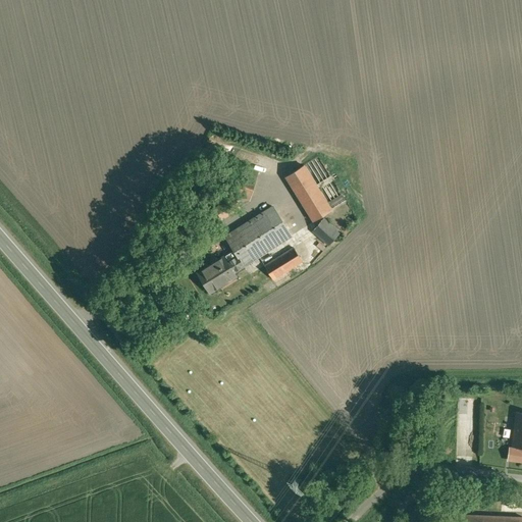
[(346,200),(317,155),(303,164),(330,209),(346,200)]
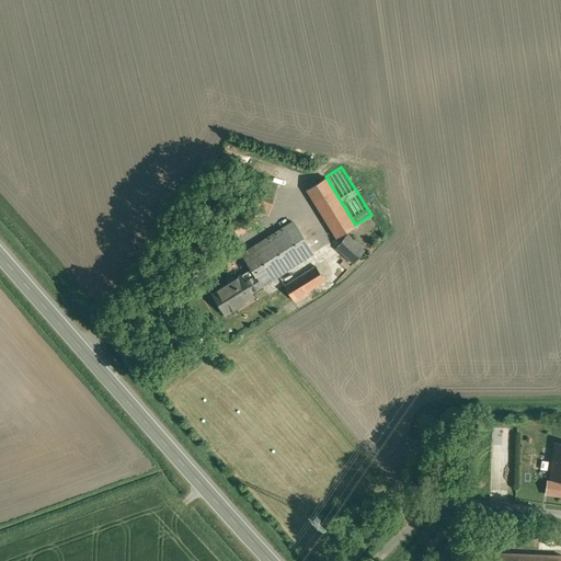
[(355,225),(325,176),(306,190),(336,237),(355,225)]
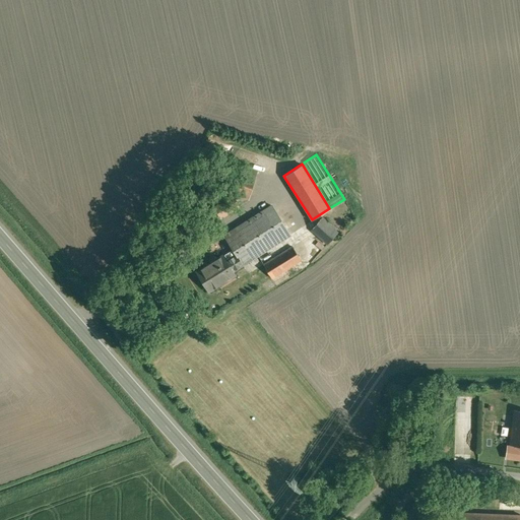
[(255,179),(232,171),(224,193),(248,200),(255,179)]
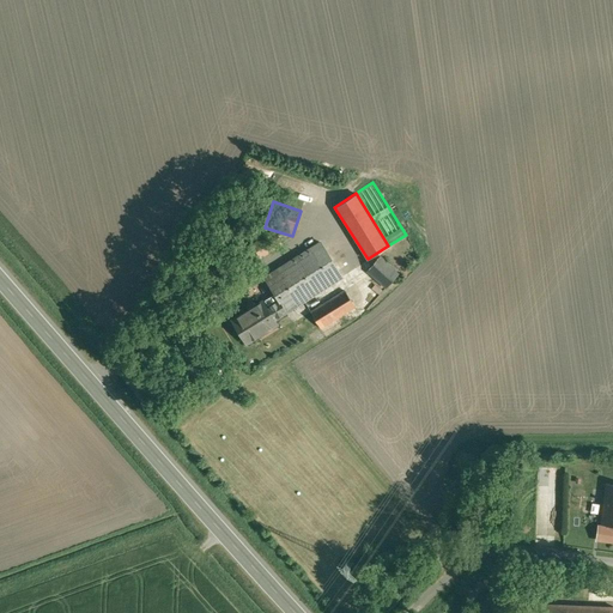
[(274,231),(252,246),(260,258),(283,243),(274,231)]
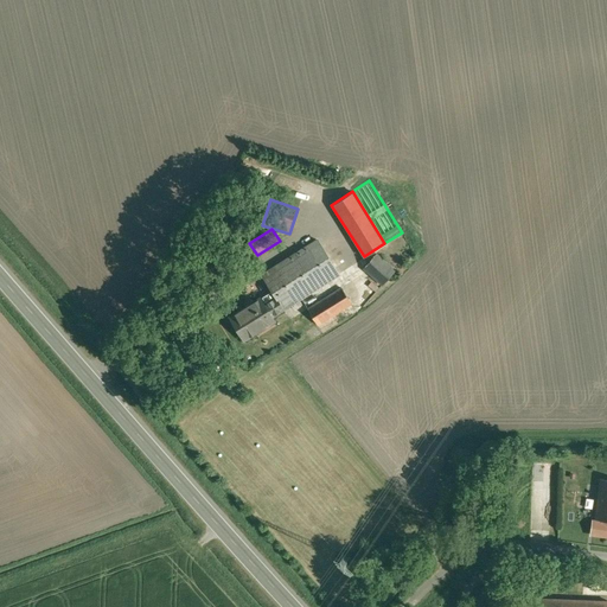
[(318,240),(262,275),(276,298),(283,308),(283,310),(339,274),(318,240)]
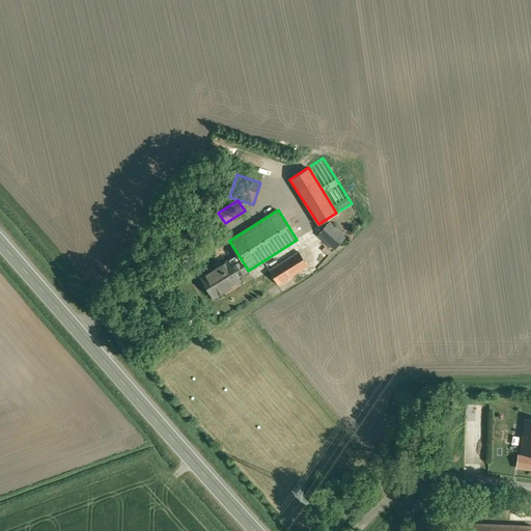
[(344,239),(328,224),(318,234),(335,249),(344,239)]
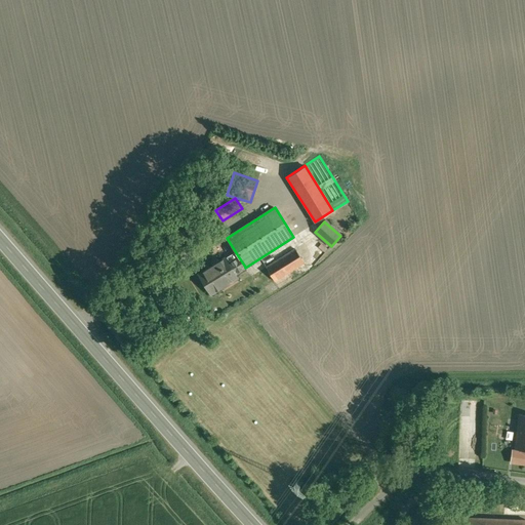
[(295,249),(266,267),(275,281),(304,263),(295,249)]
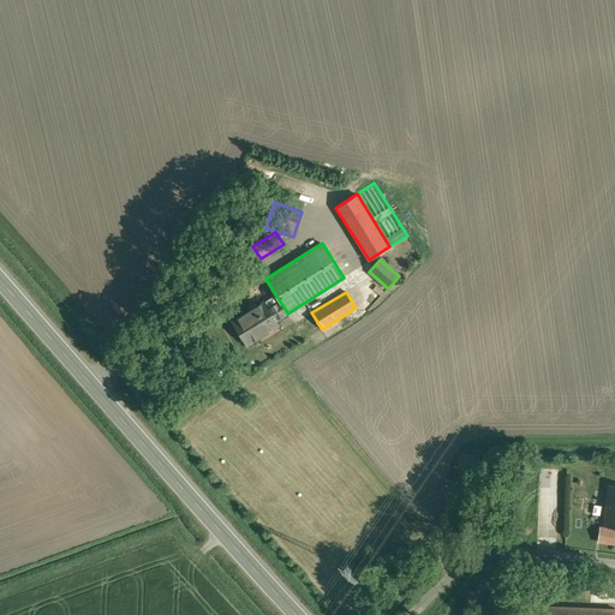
[(263,303),(233,322),(246,345),(257,339),(255,336),(275,323),(276,326),(278,326),(275,321),(287,312),(280,302),(268,309),(263,303)]
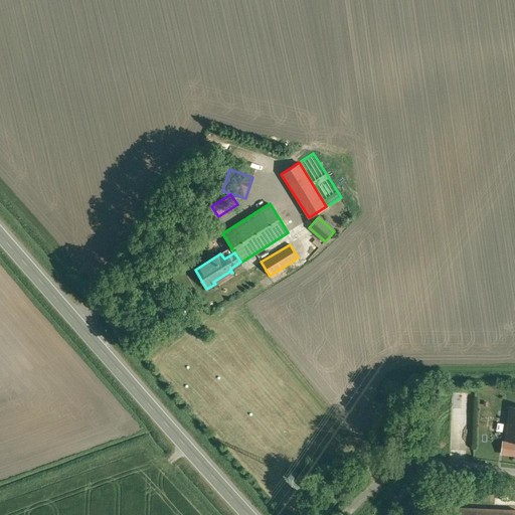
[(425,514),(426,504),(408,503),(406,514),(425,514)]
